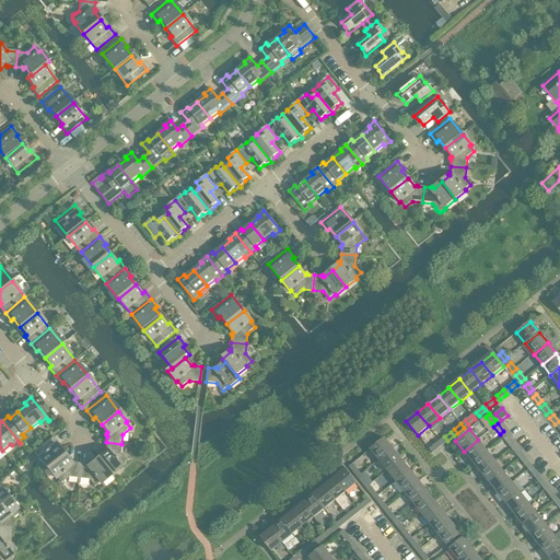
[(506,434),(502,438),(509,445),(512,442),(506,434)]
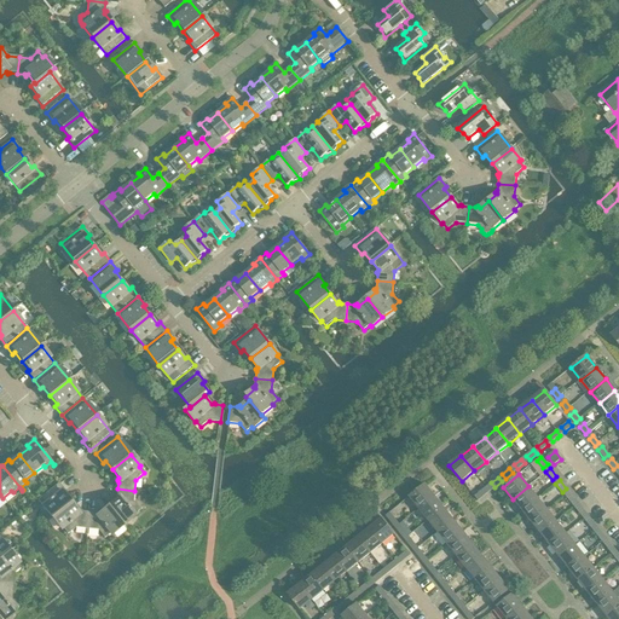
[(38,501),(52,518),(71,503),(64,493),(67,492),(59,484),(38,501)]
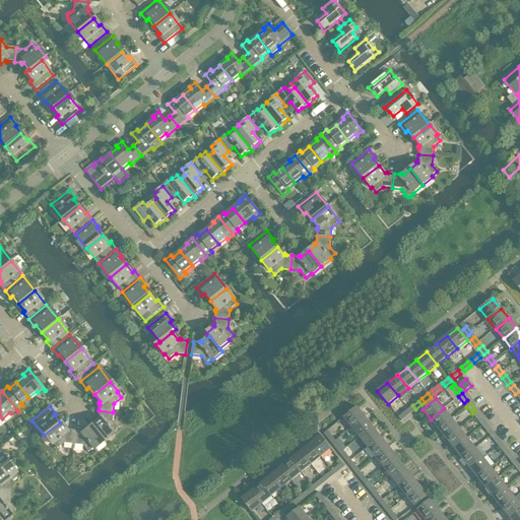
[(343,417),(351,428),(365,417),(356,407),(343,417)]
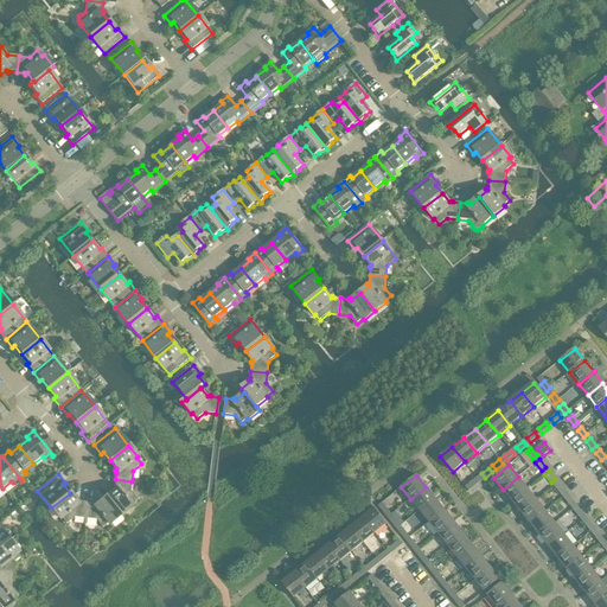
[(478,477),(471,483),(474,487),(481,481),(478,477)]
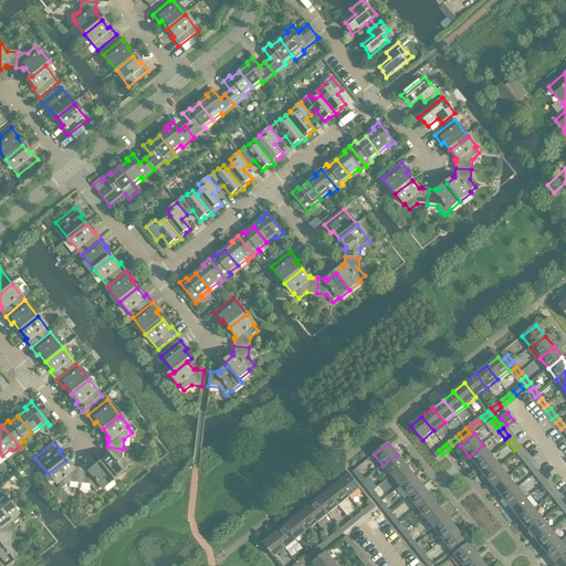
[(469,457),(478,467),(491,456),(483,444),(469,457)]
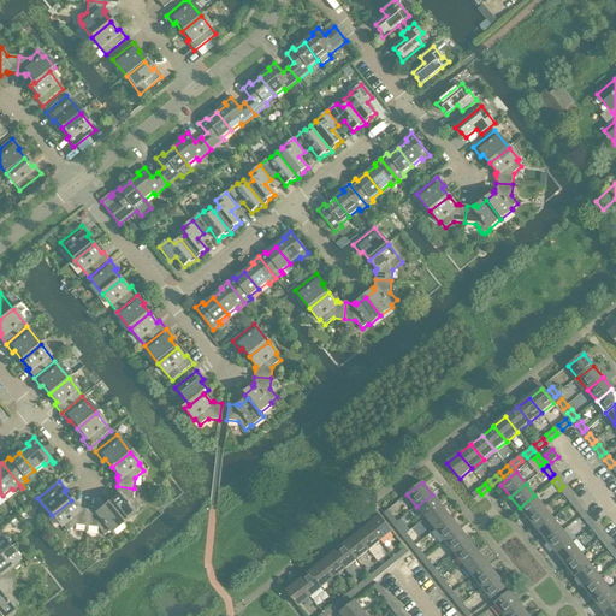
[(117,497),(107,504),(123,523),(135,514),(134,513),(140,508),(132,499),(134,489),(117,486),(117,493),(114,495),(117,497)]
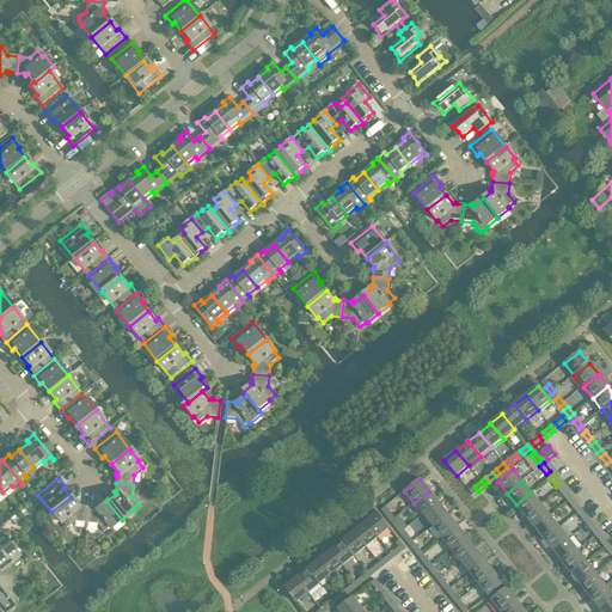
[(562,487),(558,490),(564,497),(569,494),(562,487)]
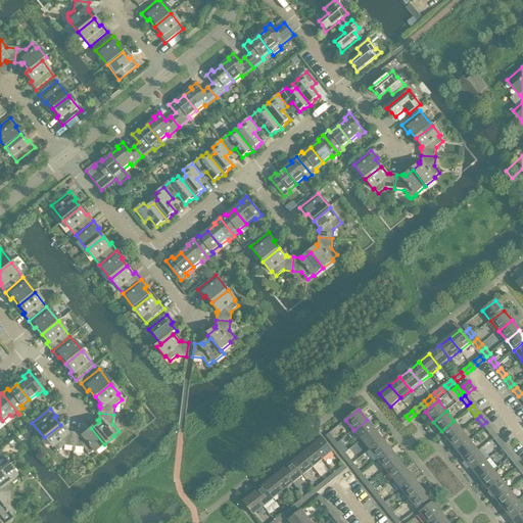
[(353,430),(362,440),(375,429),(367,420),(353,430)]
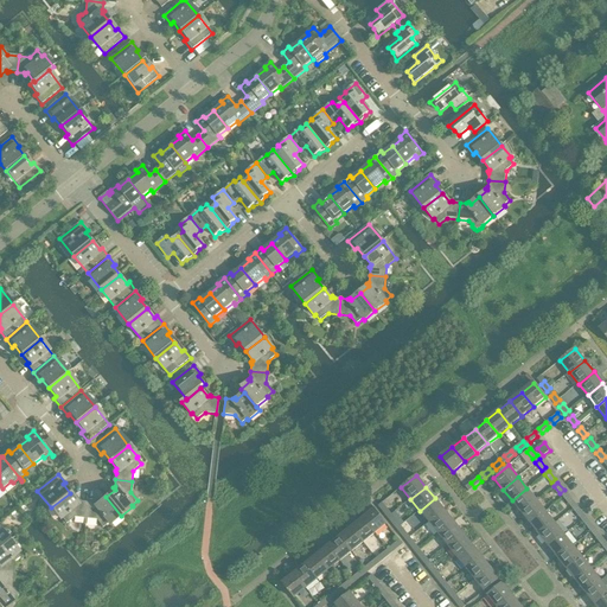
[(512,500),(522,512),(536,500),(526,489),(512,500)]
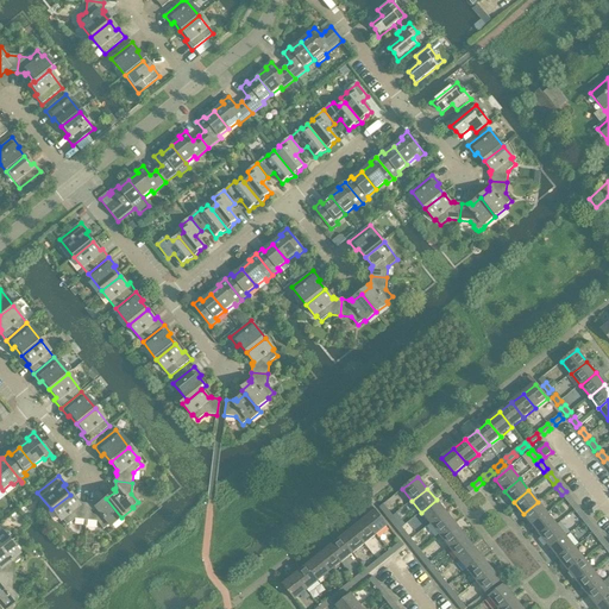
[(75,520),(86,521),(87,504),(81,503),(79,501),(76,503),(70,495),(51,509),(61,521),(62,520),(67,526),(75,520)]
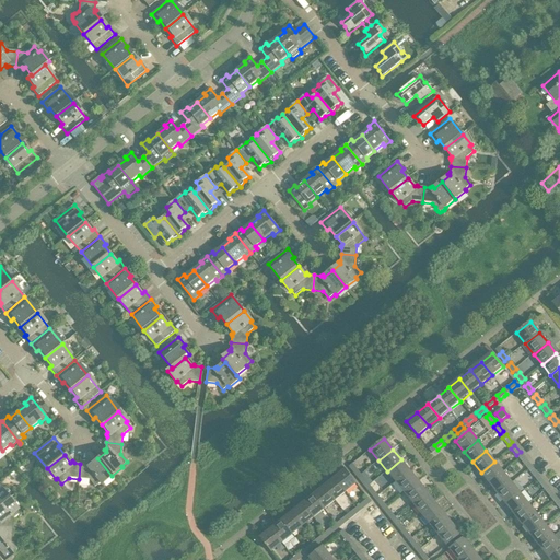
[(523,455),(520,458),(525,466),(528,463),(523,455)]
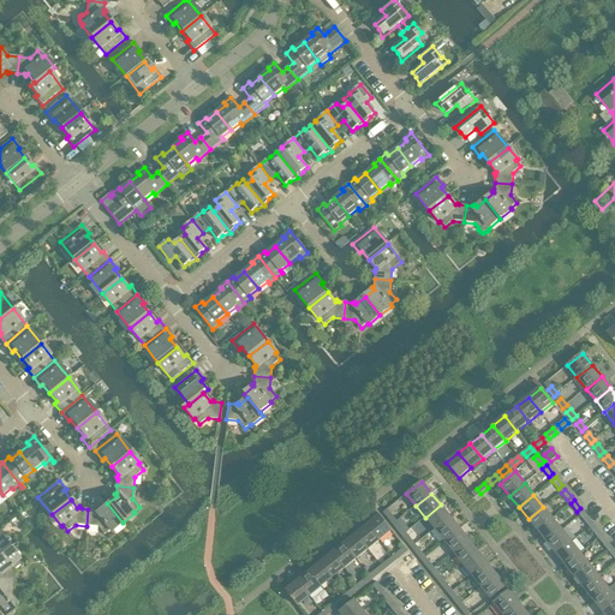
[(88,509),(87,526),(97,527),(103,535),(109,530),(111,532),(123,523),(107,503),(99,511),(97,508),(95,509),(88,509)]
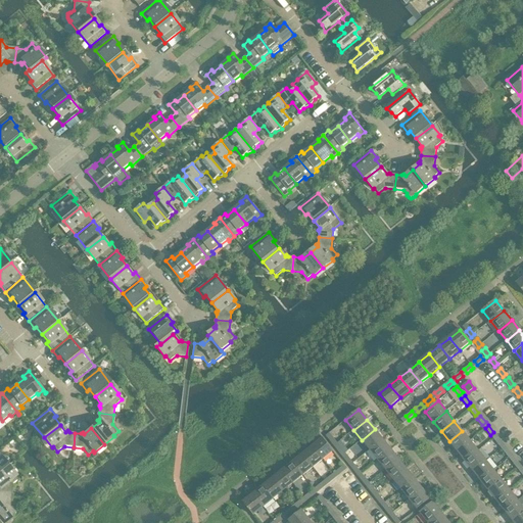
[(362,440),(370,450),(382,439),(375,429),(362,440)]
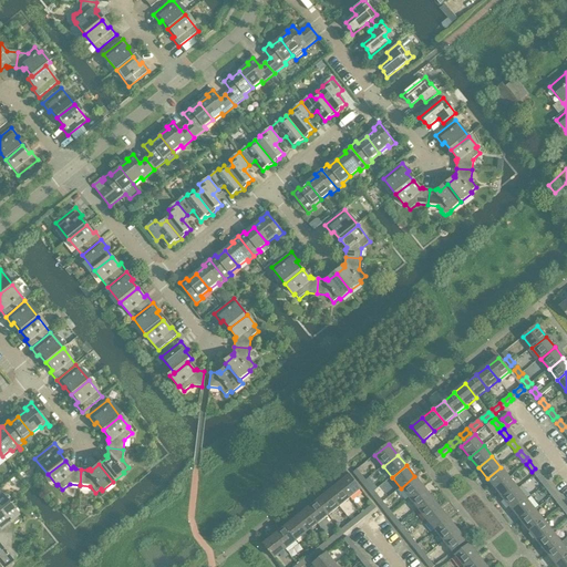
[(487,478),(495,490),(509,477),(501,467),(487,478)]
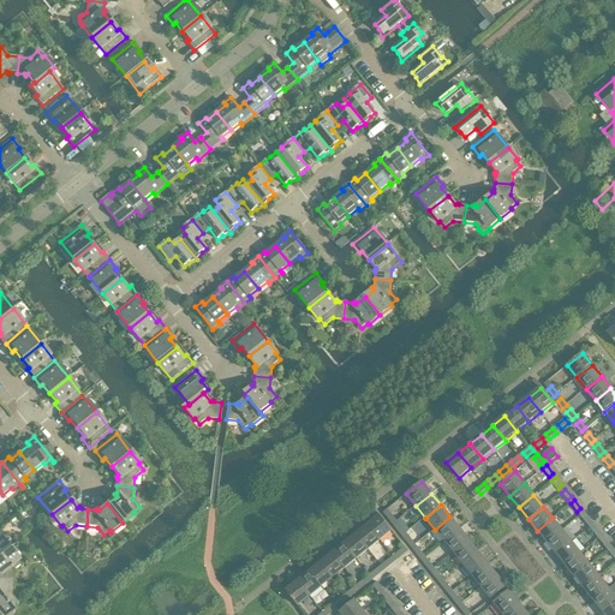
[(584,512),(579,515),(586,523),(590,520),(584,512)]
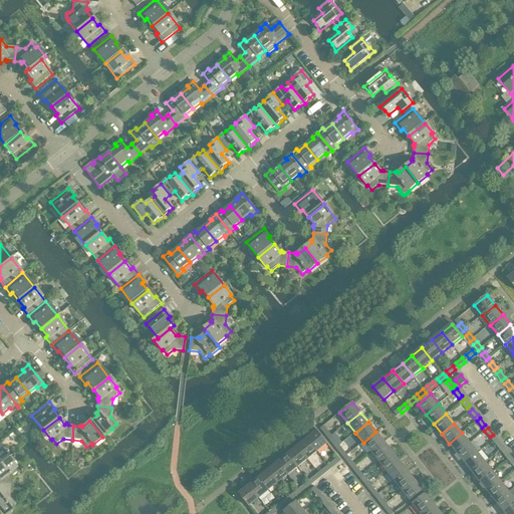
[(327,430),(323,433),(328,439),(332,436),(327,430)]
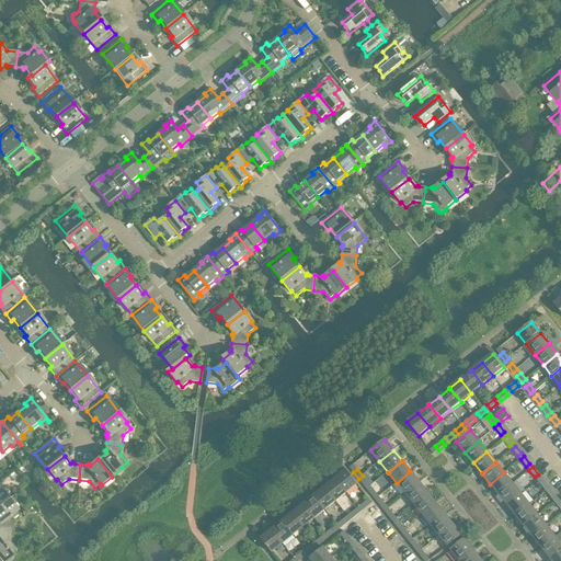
[(345,470),(334,479),(346,493),(357,484),(345,470)]
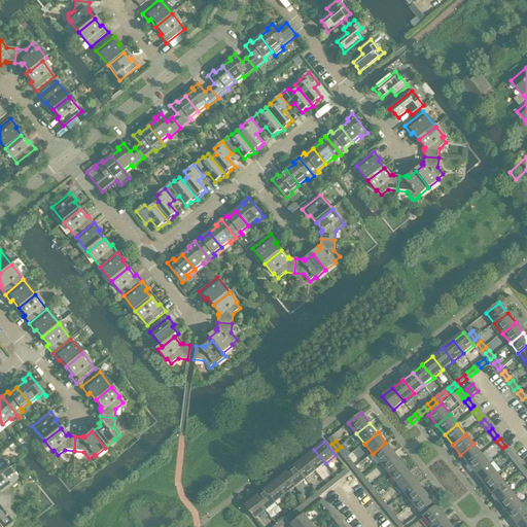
[(373,454),(380,463),(393,453),(385,443),(373,454)]
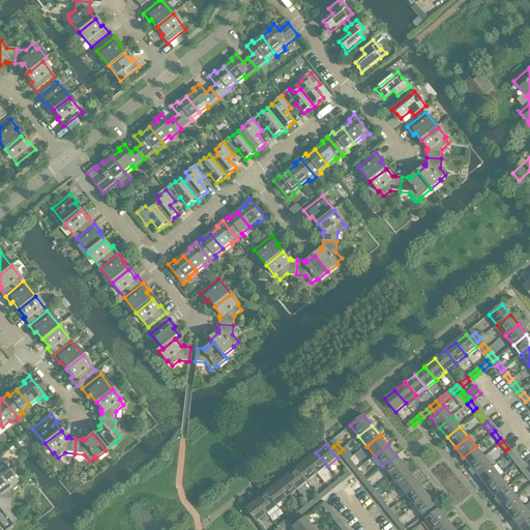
[(463,458),(471,467),(484,457),(476,446),(463,458)]
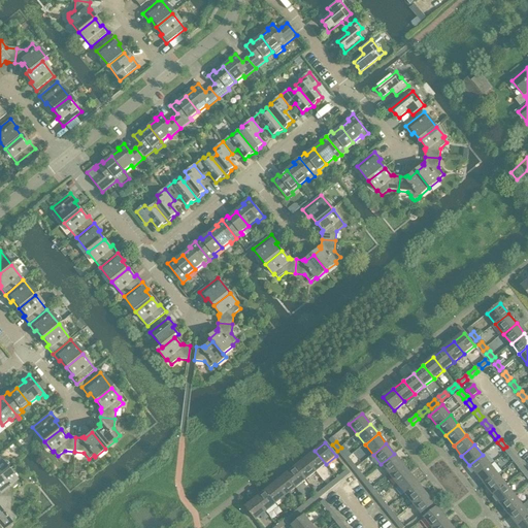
[(509,450),(505,453),(510,459),(515,456),(509,450)]
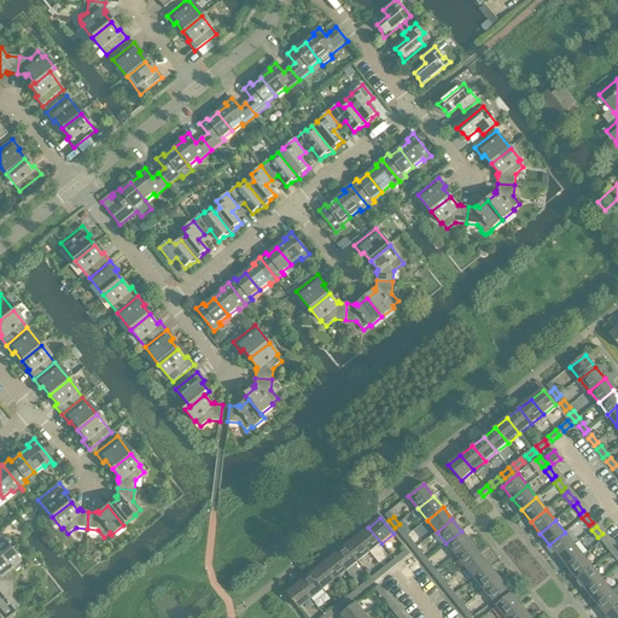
[(368,528),(357,537),(369,553),(382,543),(368,528)]
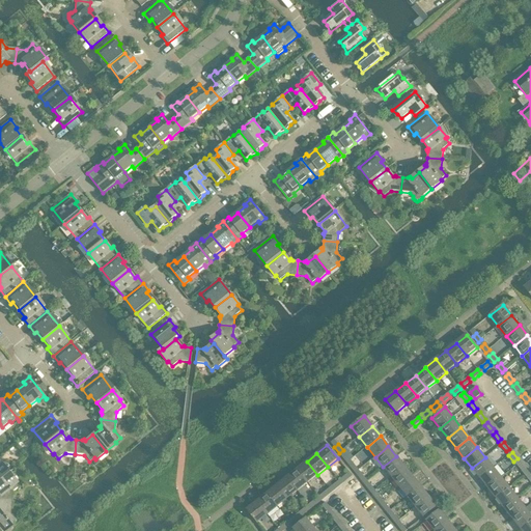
[(345,454),(342,457),(347,464),(351,460),(345,454)]
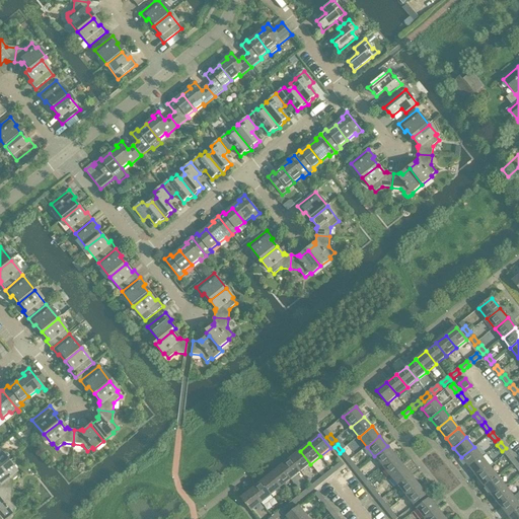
[(374,456),(382,466),(395,455),(387,446),(374,456)]
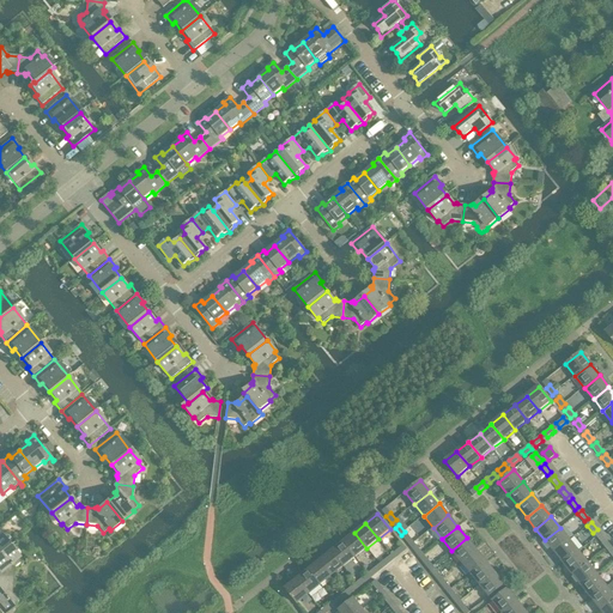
[(545,540),(554,552),(569,540),(560,528),(545,540)]
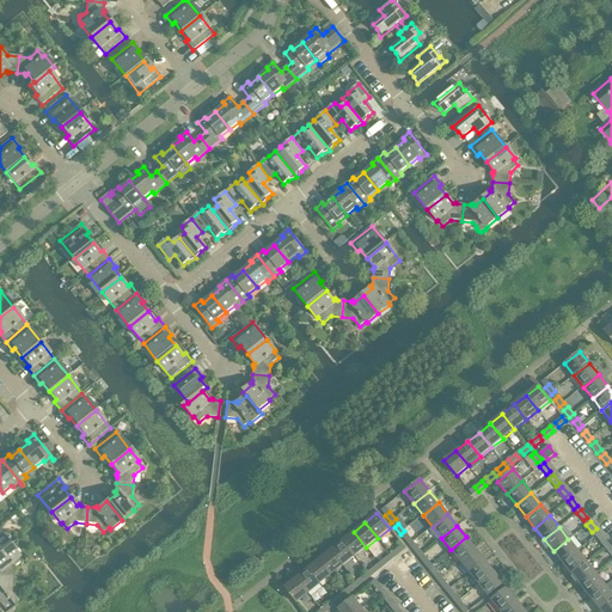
[(0,532),(0,552),(10,545),(0,532)]
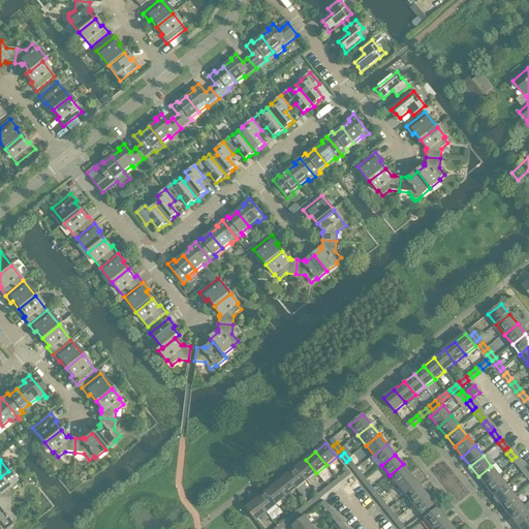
[(306,460),(296,468),(307,480),(316,473),(306,460)]
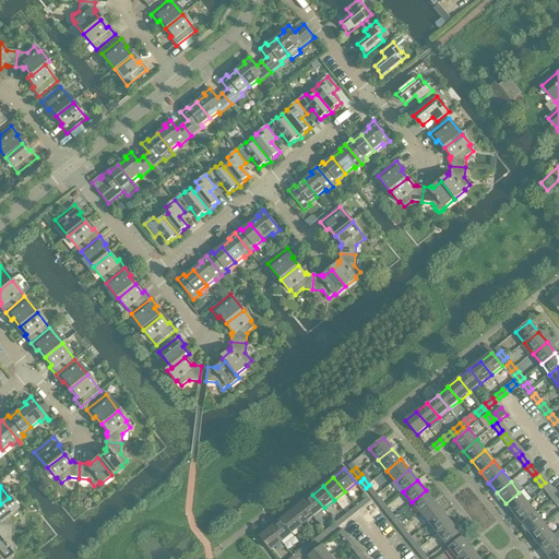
[(547,486),(544,489),(549,497),(554,494),(547,486)]
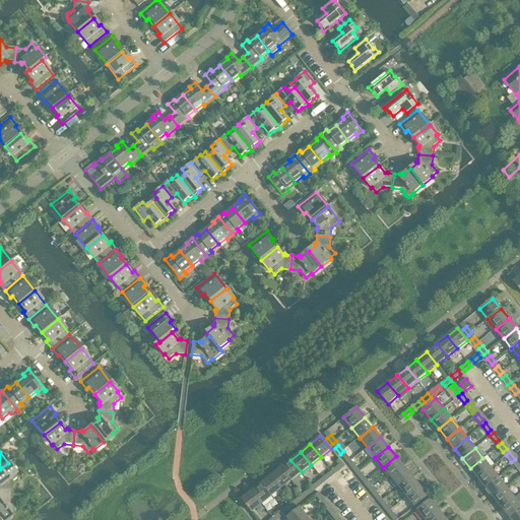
[(346,454),(342,457),(348,464),(351,461),(346,454)]
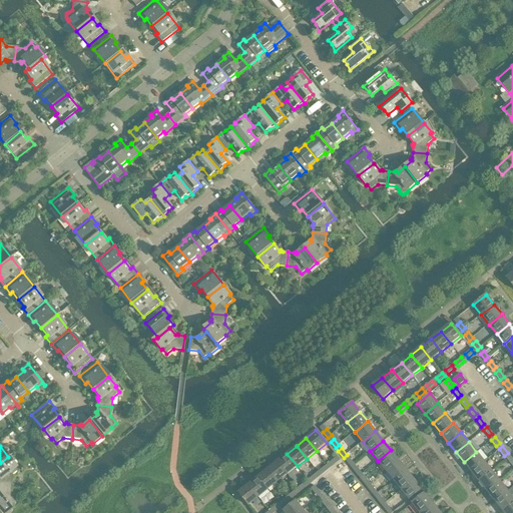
[(378,461),(386,471),(398,460),(391,450),(378,461)]
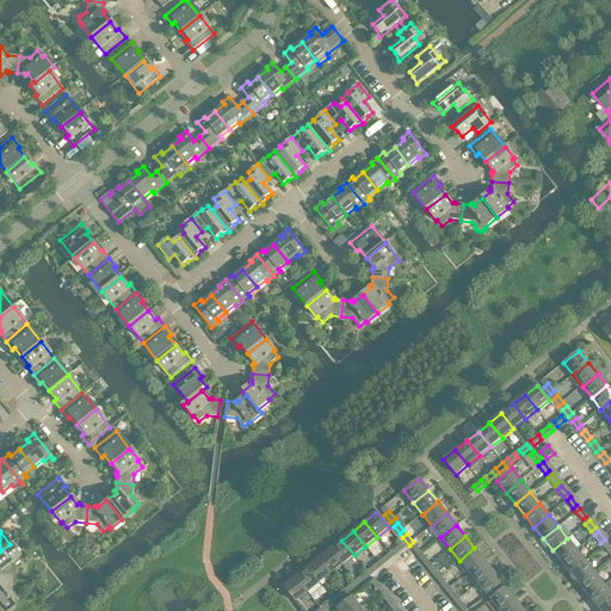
[(553,550),(562,562),(576,549),(567,538),(553,550)]
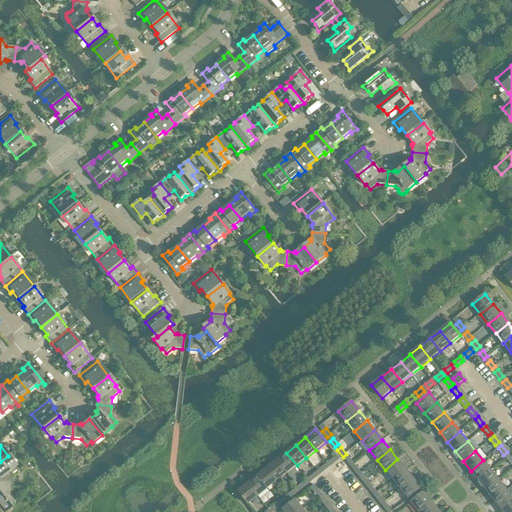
[(286,453),(276,460),(287,473),(297,465),(286,453)]
